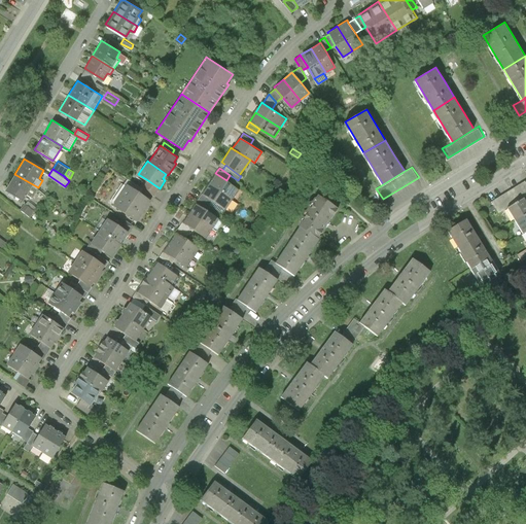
[(209,182),(233,199),(239,188),(226,180),(215,173),(209,182)]
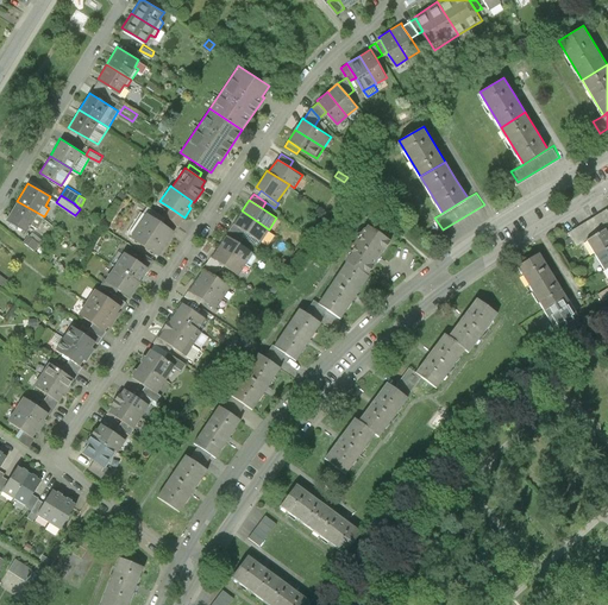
[(37,227),(44,216),(17,201),(7,218),(27,229),(31,224),(37,227)]
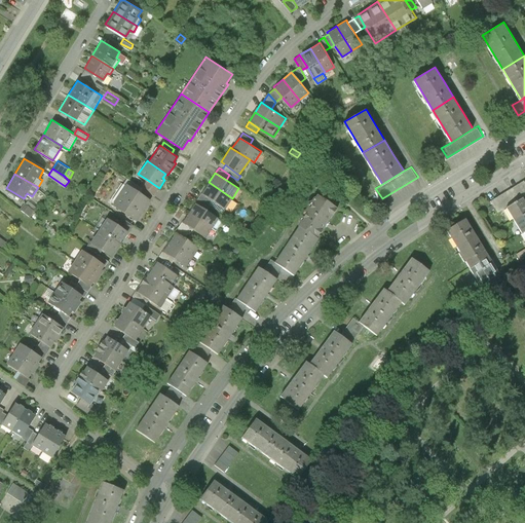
[(125,183),(139,192),(143,187),(127,177),(123,182),(125,183)]
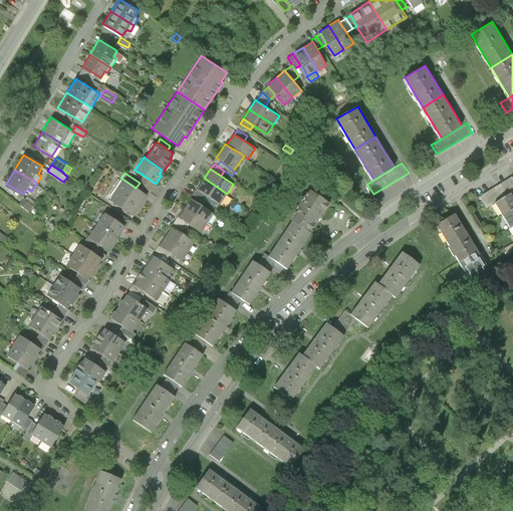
[(156,184),(143,175),(139,182),(151,190),(156,184)]
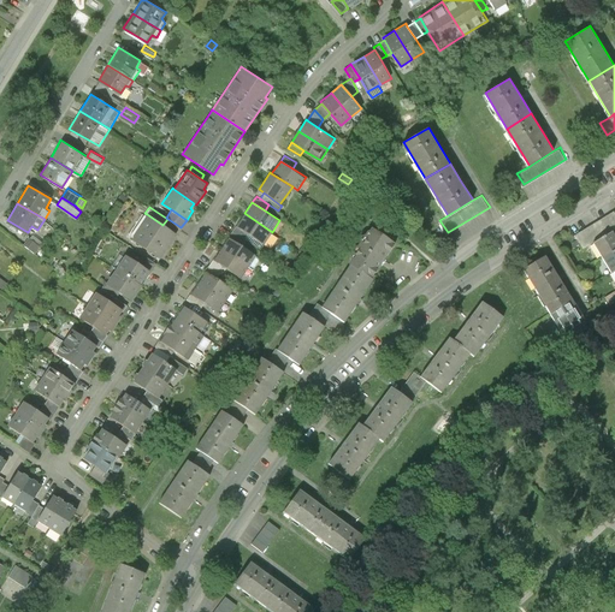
[(584,248),(595,242),(614,230),(614,209),(574,233),(584,248)]
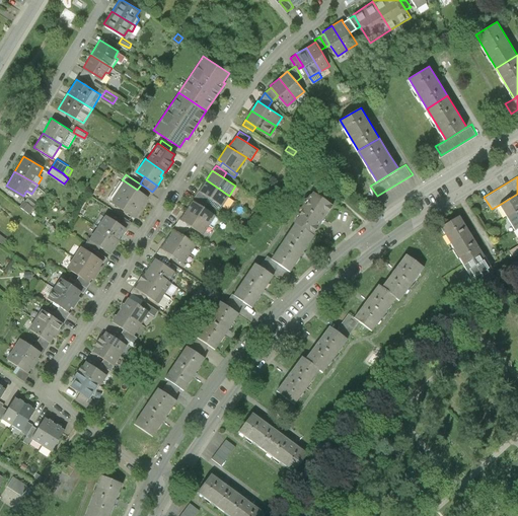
[(223,205),(229,196),(206,179),(200,190),(210,197),(223,205)]
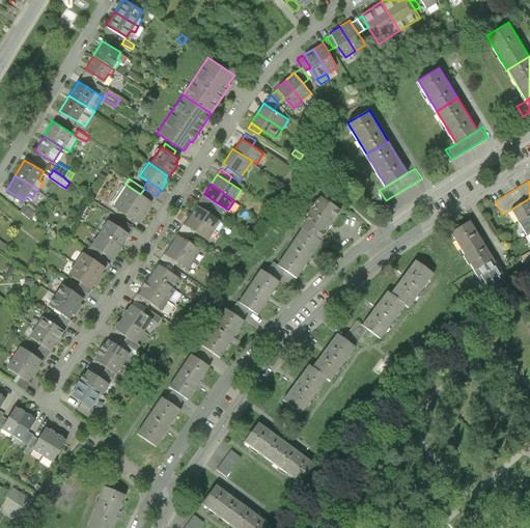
[(127,185),(113,205),(138,223),(152,201),(140,194),(127,185)]
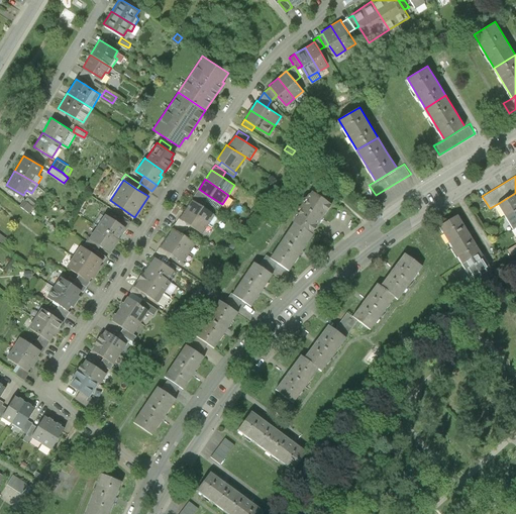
[(209,196),(199,189),(195,193),(206,201),(209,196)]
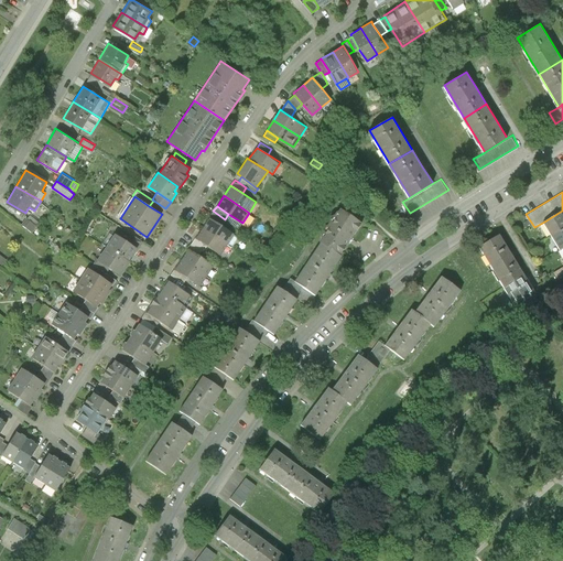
[(318,240),(321,241),(340,255),(363,222),(340,207),(338,211),(336,211),(334,214),(329,215),(331,220),(327,225),(323,225),(324,230),(321,235),(322,236),(318,240)]
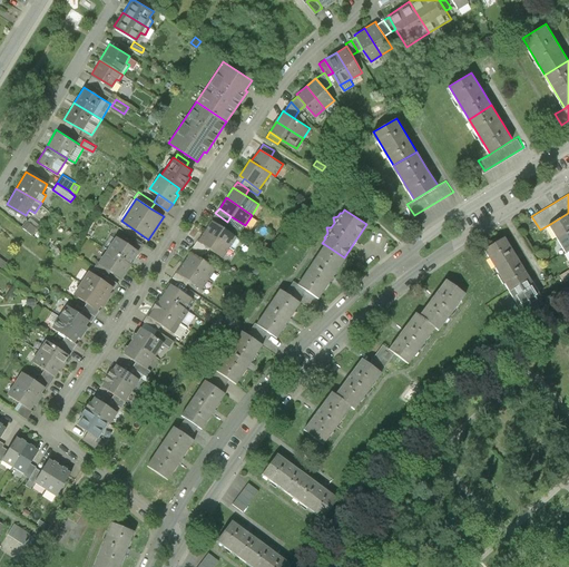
[(224,226),(227,222),(215,213),(212,220),(224,226)]
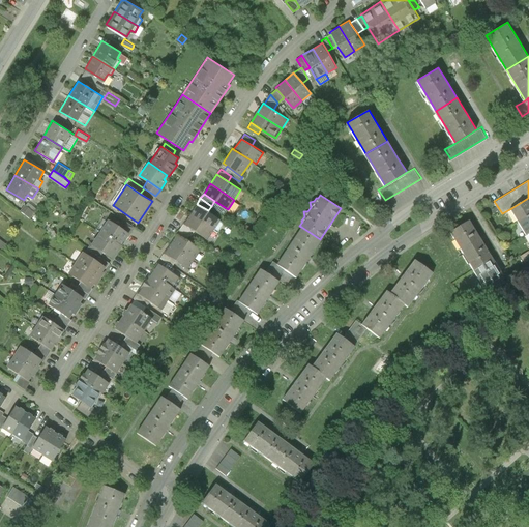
[(511,208),(519,221),(528,214),(528,198),(511,208)]
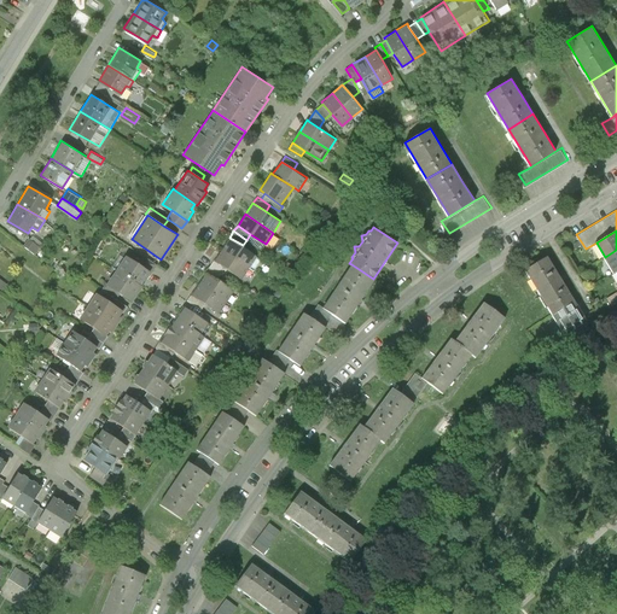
[(34,234),(30,238),(40,245),(42,240),(34,234)]
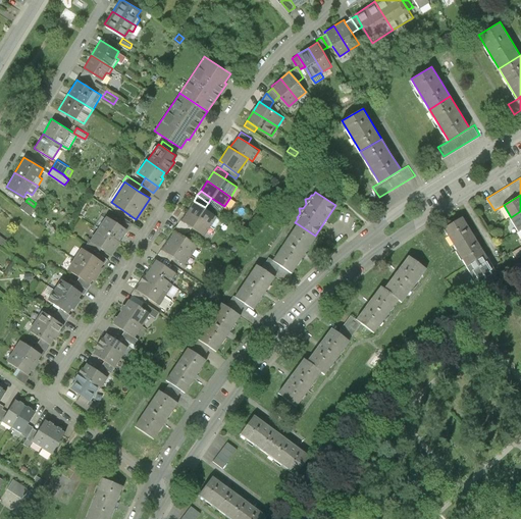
[(25,201),(24,200),(20,205),(31,213),(35,208),(34,207),(25,201)]
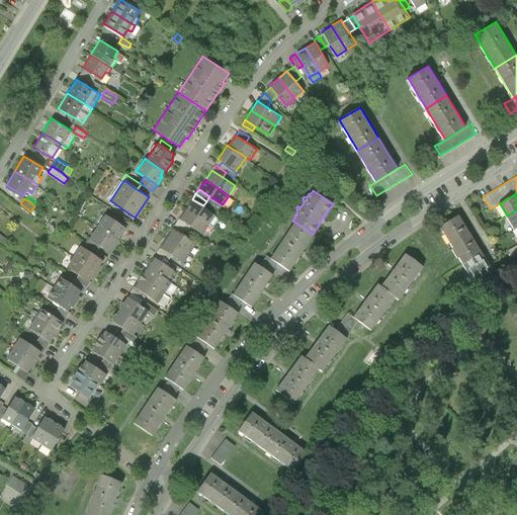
[(186,208),(208,223),(214,213),(203,205),(192,199),(186,208)]
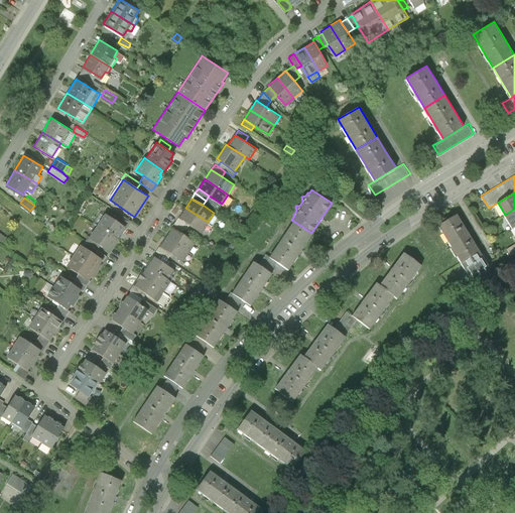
[(208,222),(185,208),(179,217),(189,224),(202,232),(208,222)]
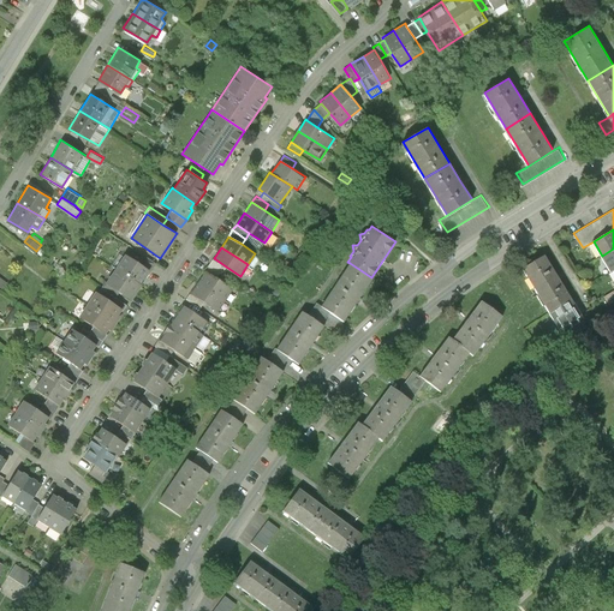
[(613,249),(602,256),(612,270),(613,269),(613,249)]
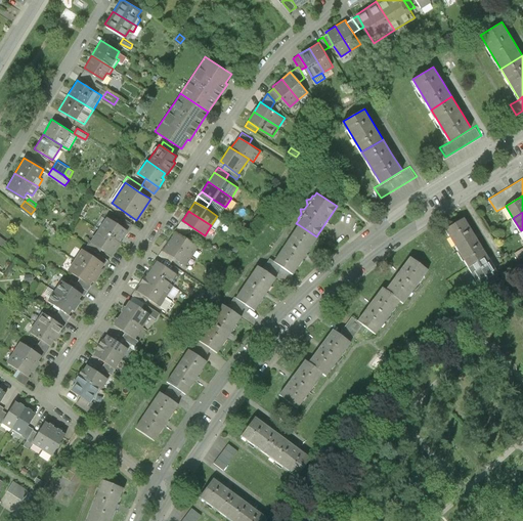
[(117,223),(106,216),(98,228),(120,243),(128,230),(117,223)]
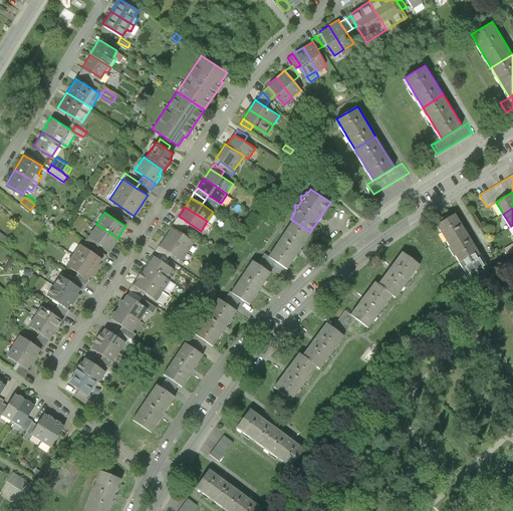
[(119,212),(114,219),(125,226),(131,219),(119,212)]
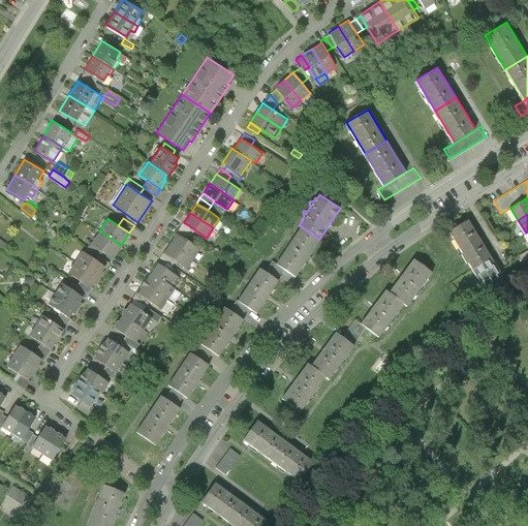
[(224,221),(219,218),(213,227),(218,231),(224,221)]
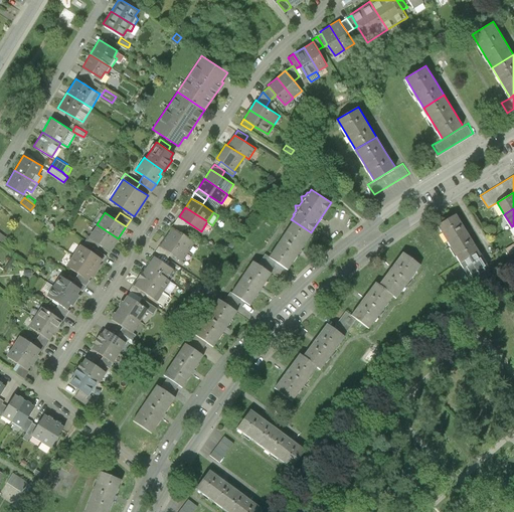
[(478,247),(457,212),(438,223),(459,259),(478,247)]
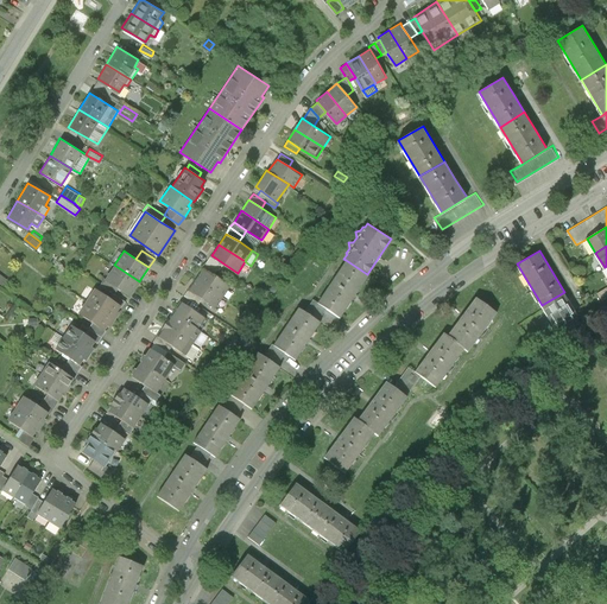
[(223,264),(212,255),(208,261),(220,268),(223,264)]
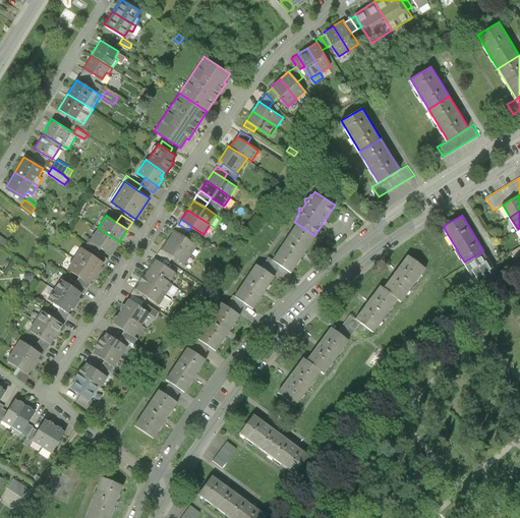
[(314,235),(296,223),(272,259),(279,264),(292,273),(305,253),(316,237),(314,235)]
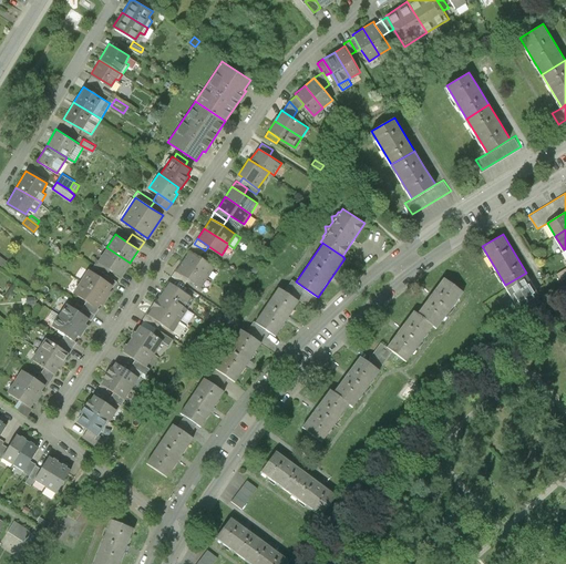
[(201,257),(205,250),(194,244),(189,249),(201,257)]
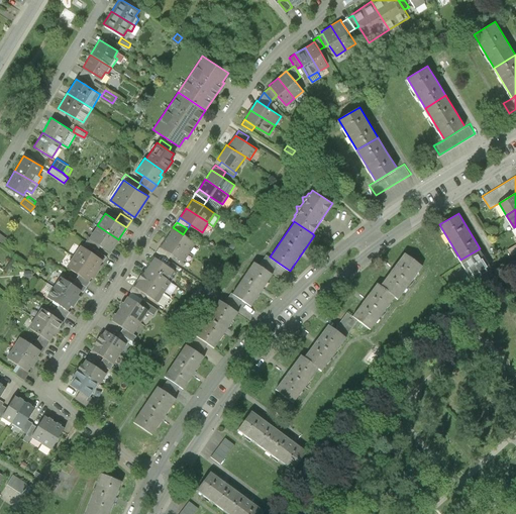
[(244,227),(236,222),(232,228),(239,233),(244,227)]
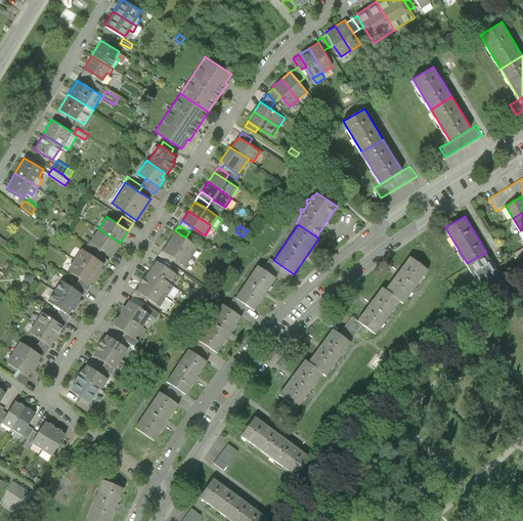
[(120,243),(98,228),(90,241),(101,248),(113,255),(120,243)]
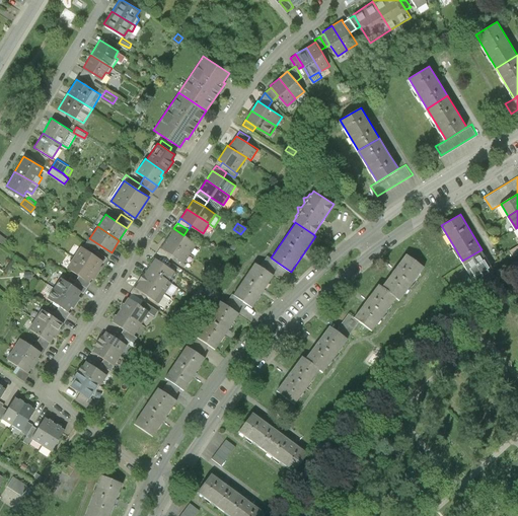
[(183,235),(173,228),(167,237),(191,253),(197,243),(183,235)]
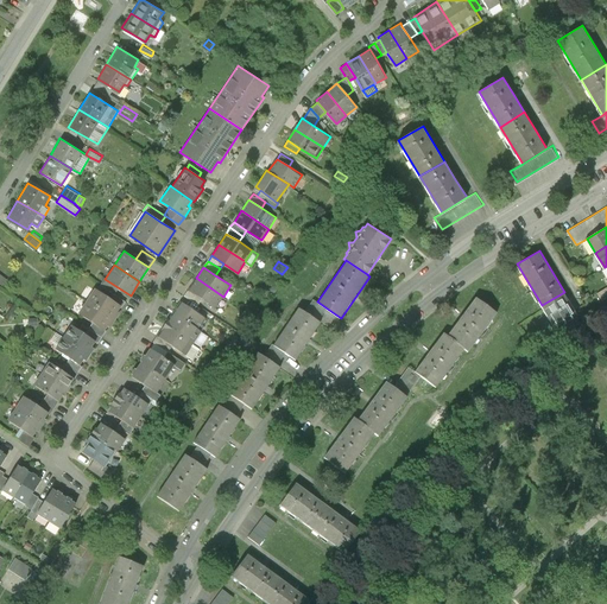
[(215,307),(223,297),(196,278),(189,290),(202,298),(215,307)]
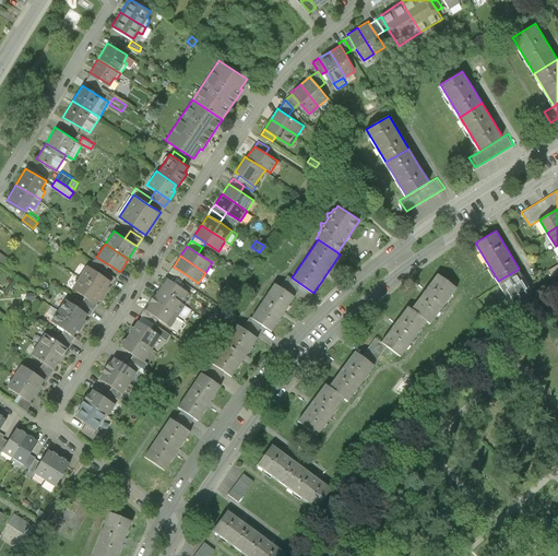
[(108,264),(96,257),(93,261),(104,268),(105,269),(108,264)]
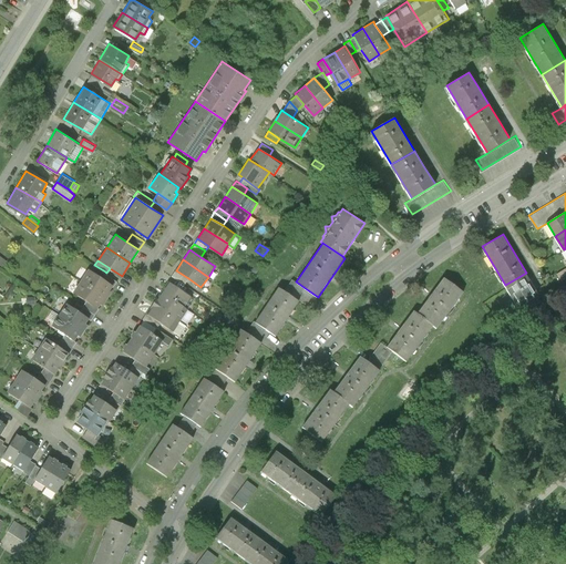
[(102,277),(88,268),(80,279),(107,298),(112,291),(110,289),(113,285),(102,277)]
